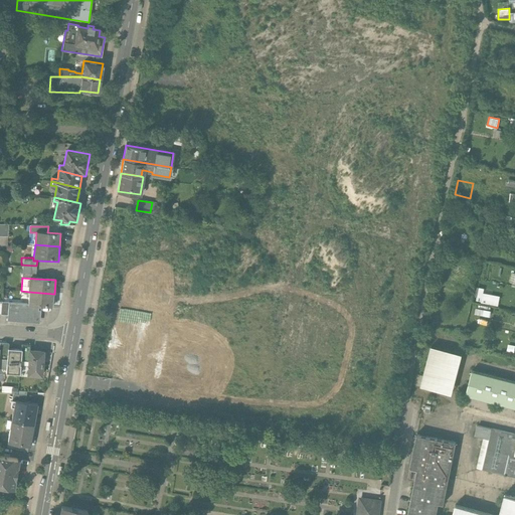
[(497,306),(500,296),(483,292),(484,288),(478,287),(475,301),(497,306)]
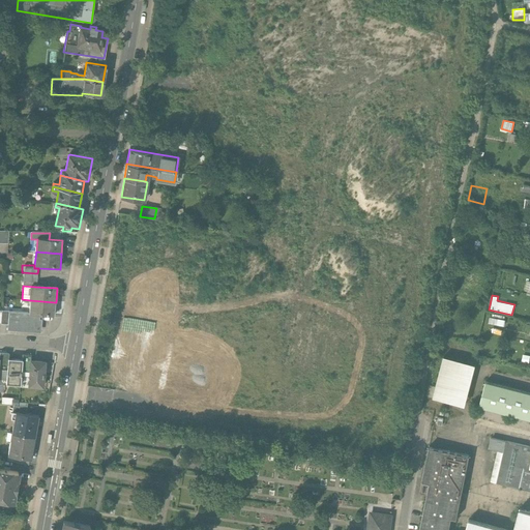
[(55,302),(30,300),(29,313),(29,316),(39,317),(54,318),(55,302)]
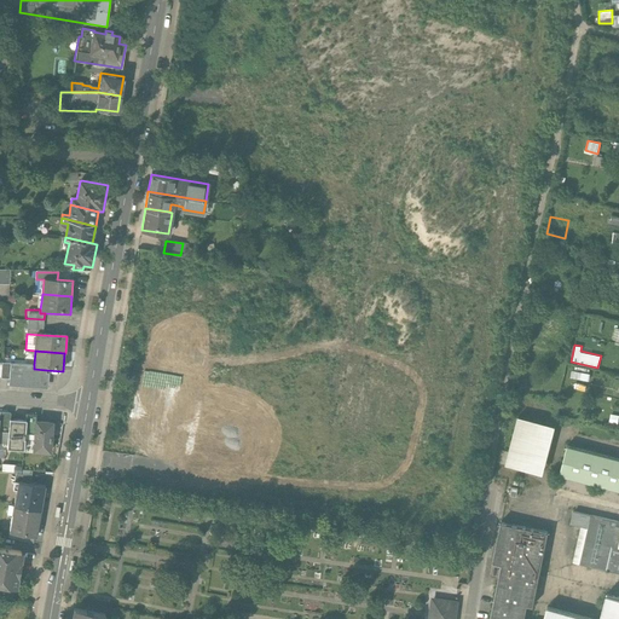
[(11,363),(1,363),(0,379),(9,380),(10,380),(11,363)]
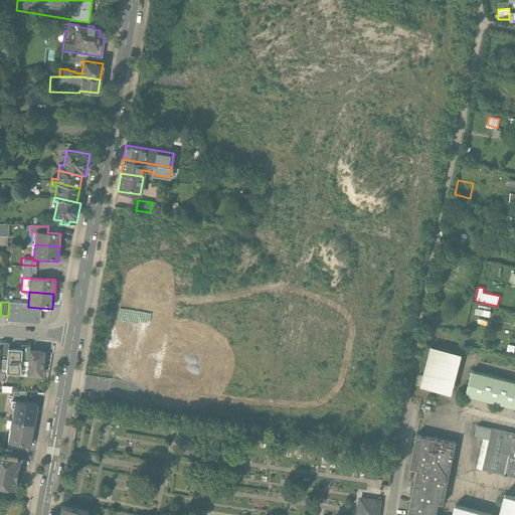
[(28,304),(9,302),(8,316),(7,316),(7,322),(39,324),(40,312),(38,312),(38,308),(28,307),(28,304)]
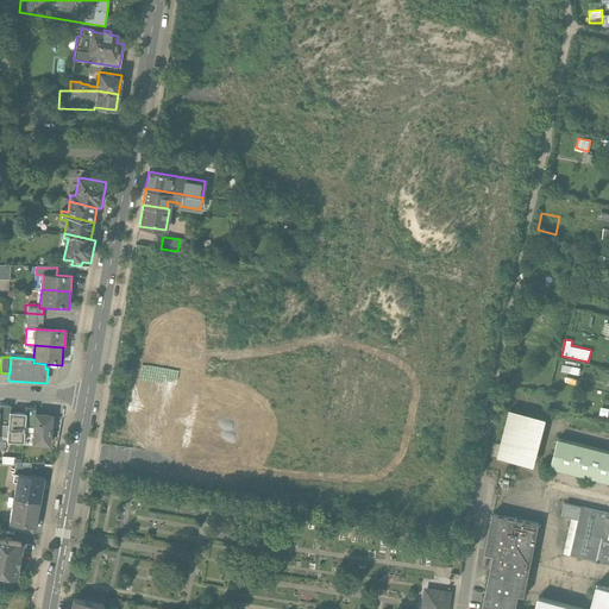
[(25,414),(10,413),(11,407),(0,405),(0,424),(8,425),(7,440),(23,441),(24,426),(25,414)]
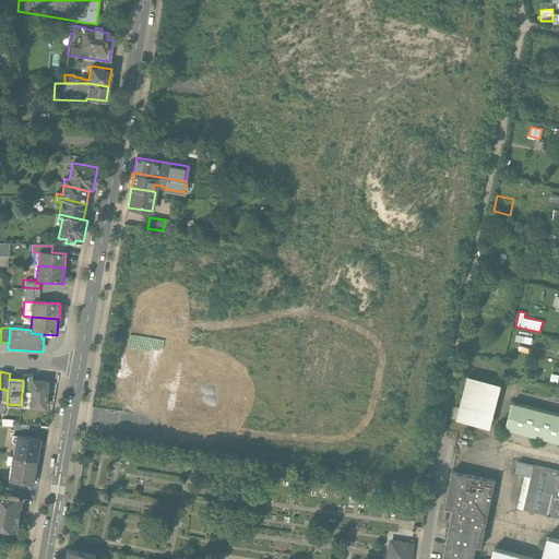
[(47,381),(33,380),(33,375),(23,375),(23,380),(22,391),(32,392),(31,406),(45,407),(47,381)]
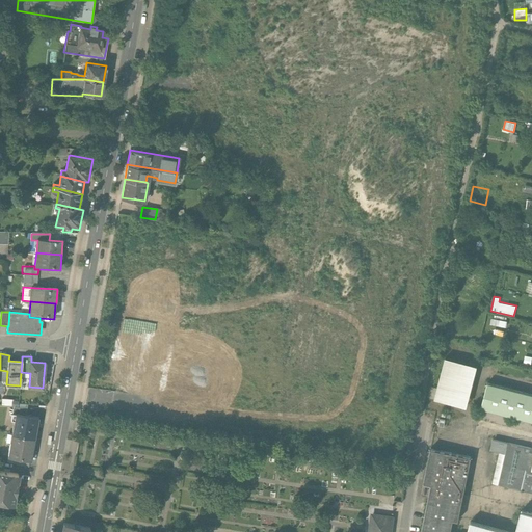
[(477,367),(445,358),(434,399),(467,407),(477,367)]
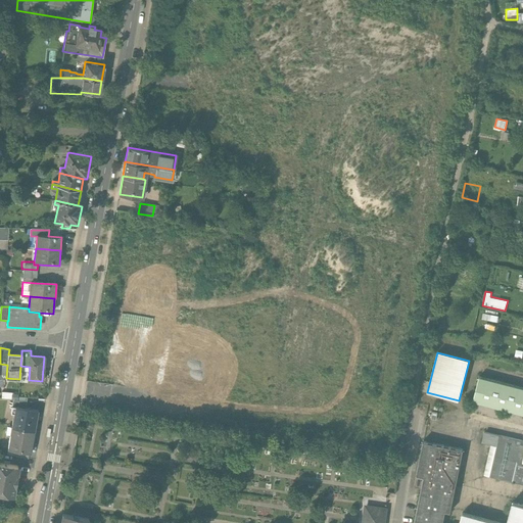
[(522,388),(479,378),(473,401),(522,414),(522,388)]
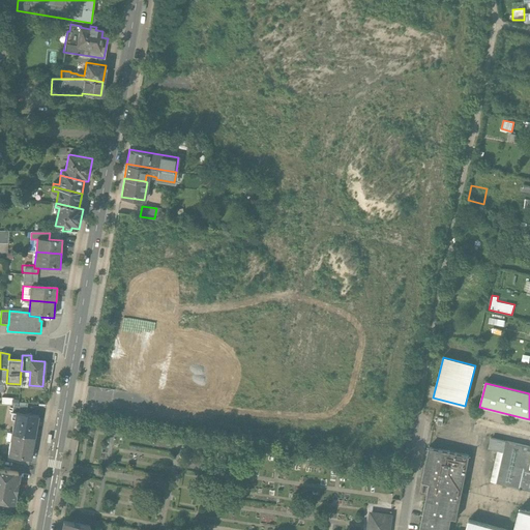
[(26,406),(15,405),(12,413),(16,414),(16,413),(25,414),(26,406)]
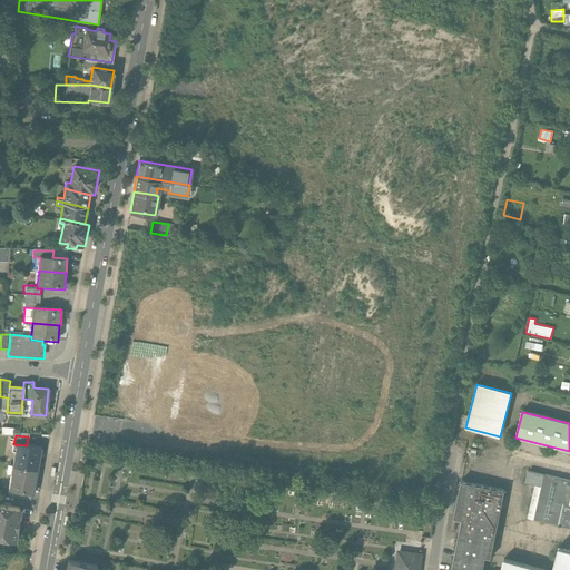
[(27,445),(17,444),(17,445),(12,465),(37,470),(40,448),(27,445)]
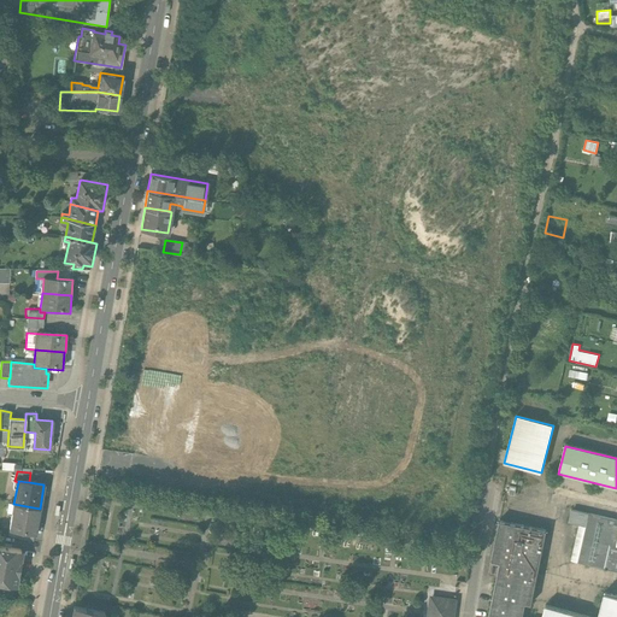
[(40,509),(13,504),(13,505),(17,505),(15,513),(12,513),(10,529),(19,532),(34,534),(36,534),(40,509)]
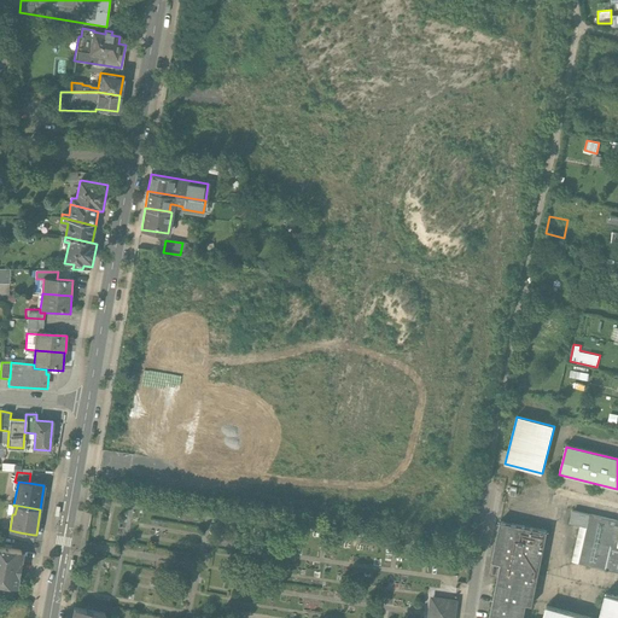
[(590,514),(558,507),(555,519),(587,528),(590,514)]
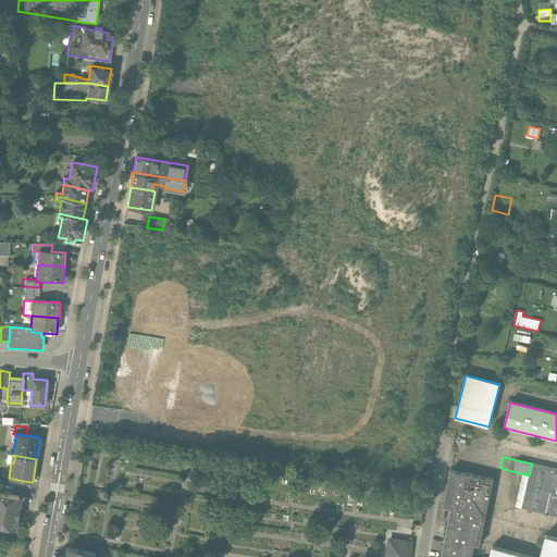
[(556,556),(556,469),(532,463),(529,475),(521,507),(544,512),(537,543),(521,540),(518,554),(505,551),(503,556),(556,556)]
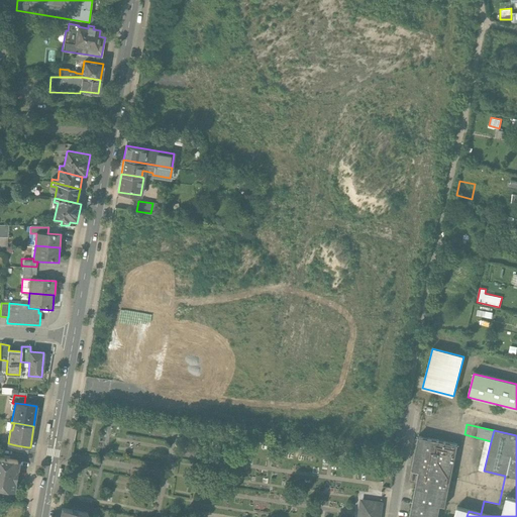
[(457,444),(418,436),(411,470),(419,472),(409,516),(437,516),(440,505),(445,506),(457,444)]
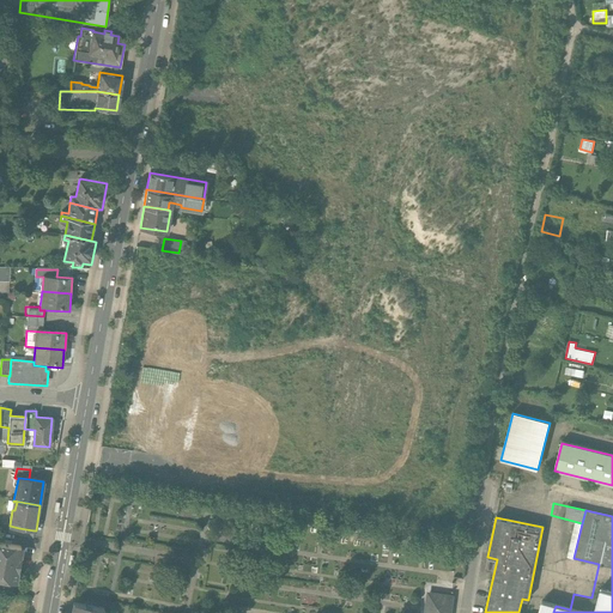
[(34,530),(19,528),(18,535),(32,538),(34,530)]
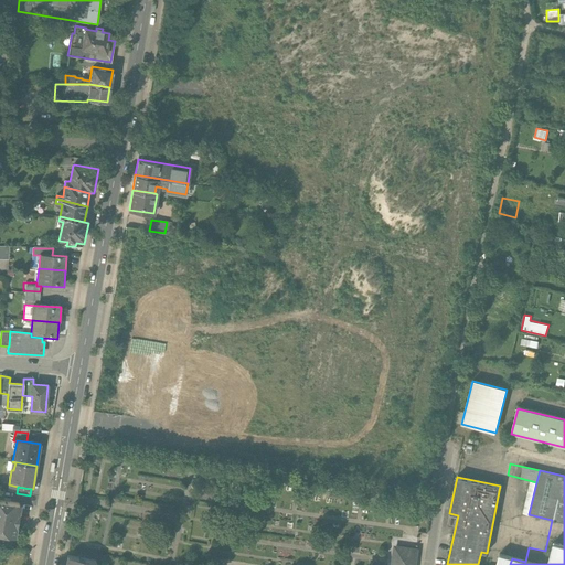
[(20,503),(0,499),(0,531),(14,534),(20,503)]
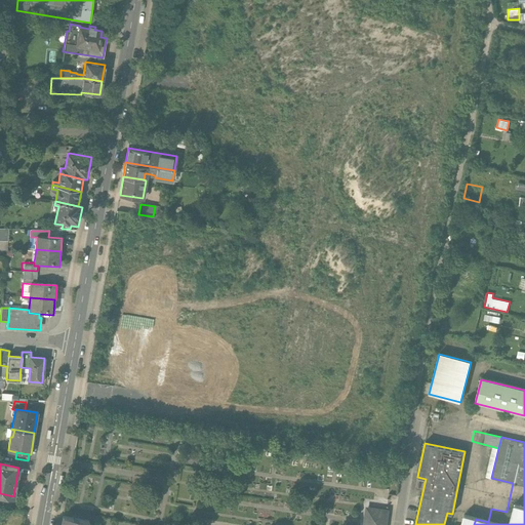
[(385,524),(388,511),(370,509),(367,509),(364,524),(385,524)]
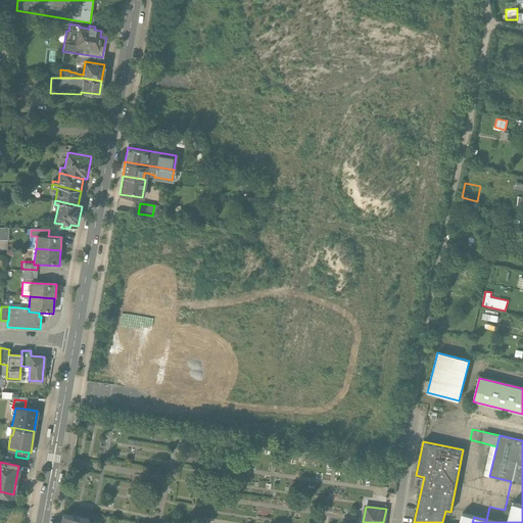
[(472,522),(474,517),(456,512),(453,522),(472,522)]
